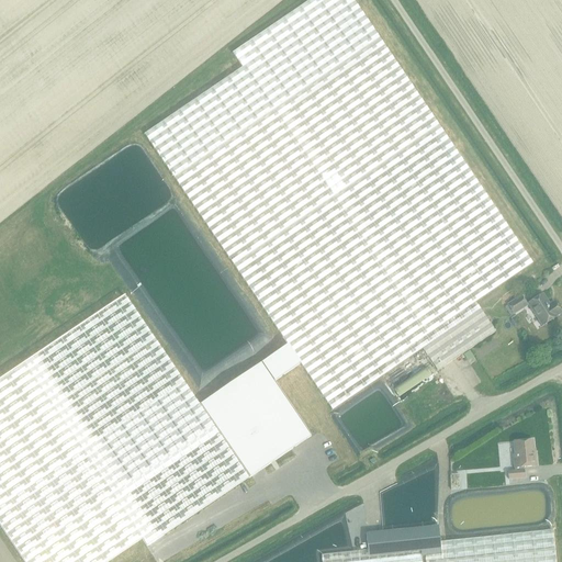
[(183,108),(144,134),(173,178),(288,345),(300,363),(333,411),(422,350),(437,371),(494,333),(474,303),(532,265),(379,38),(352,0),(310,0),(277,23),(232,54),(242,68),(183,108)]
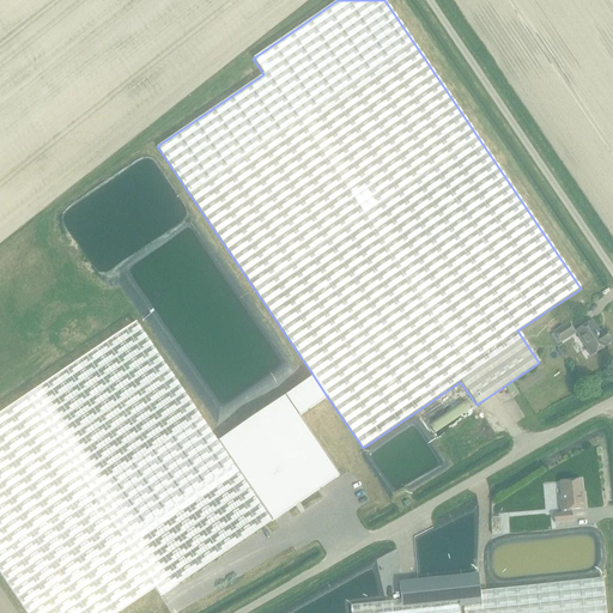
[(606,345),(612,341),(605,329),(599,333),(592,321),(576,332),(592,356),(607,345),(606,345)]
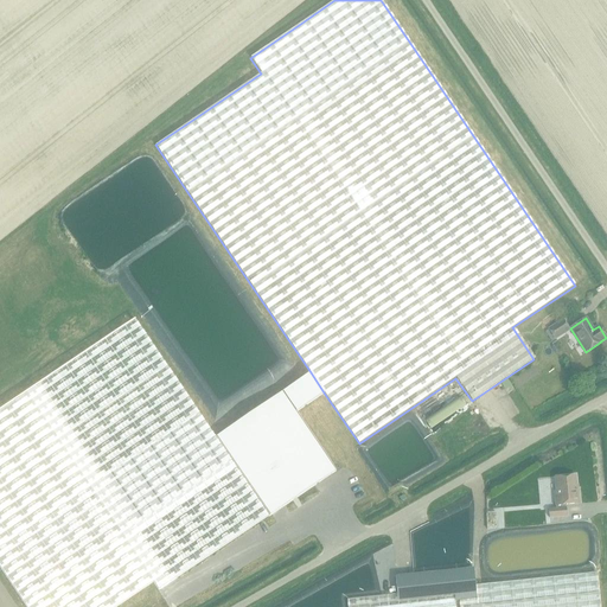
[(121,328),(0,409),(0,568),(26,606),(115,606),(153,582),(158,590),(268,516),(215,438),(215,436),(213,438),(134,319),(121,328)]
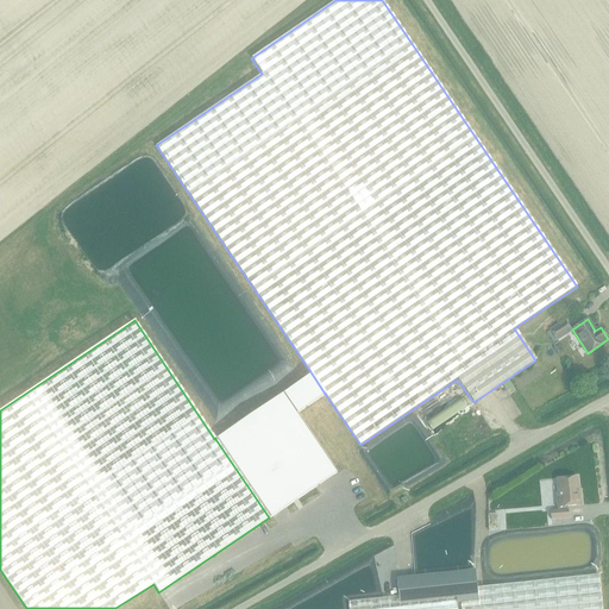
[(557,340),(570,331),(564,321),(551,331),(557,340)]
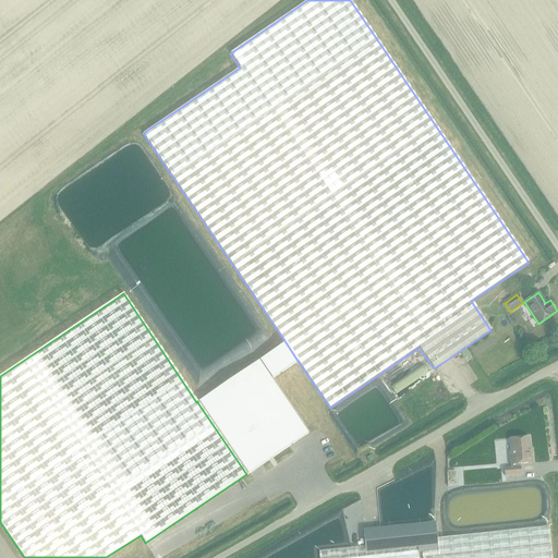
[(286,342),(197,402),(246,474),(246,475),(308,433),(271,379),(298,361),(286,342)]
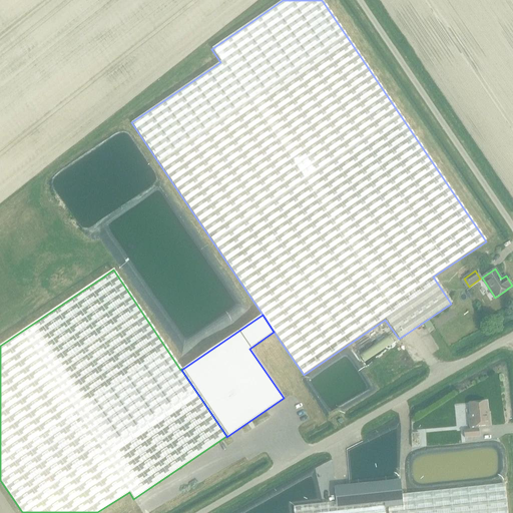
[(463,431),(464,438),(479,436),(478,429),(477,429),(477,427),(489,426),(488,417),(487,417),(485,402),(469,404),(470,416),(468,416),(470,430),(463,431)]
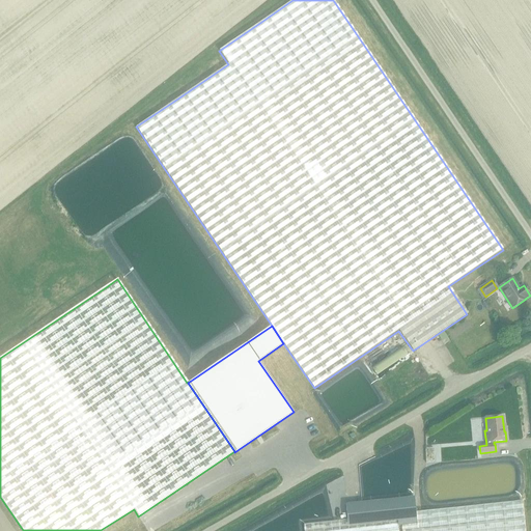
[(397,530),(397,526),(401,526),(401,530),(524,530),(521,501),(415,512),(414,498),(345,505),(347,520),(303,525),(303,530),(397,530)]
